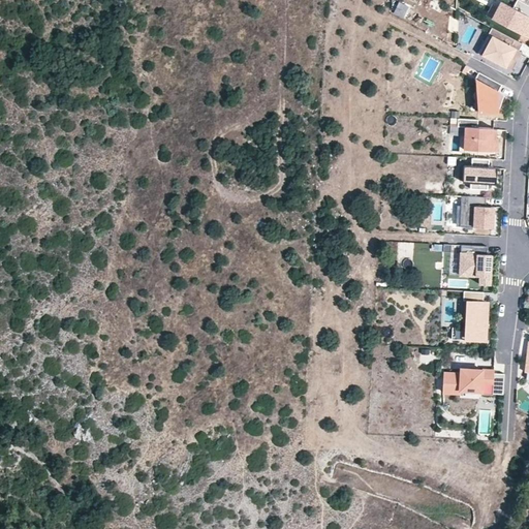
[(431,0),(429,8),(440,12),(443,2),(437,0),(431,0)]
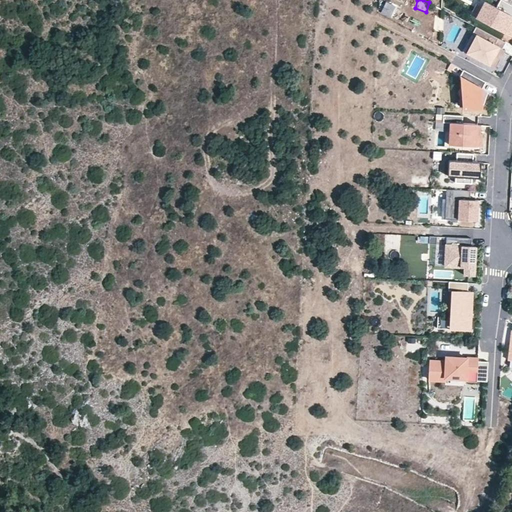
[(511,4),(503,0),(500,0),(497,7),(486,1),(483,6),(477,18),(511,36),(511,4)]
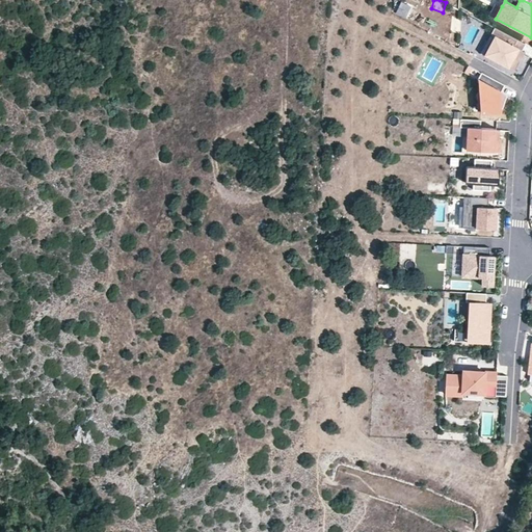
[(490,16),(496,19),(502,6),(497,4),(490,16)]
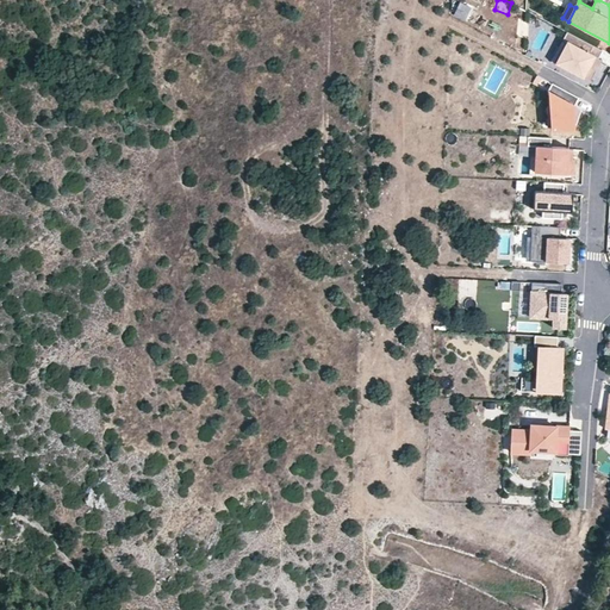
[(603,50),(568,31),(564,39),(568,42),(558,63),(591,81),(597,70),(593,68),(598,57),(603,50)]
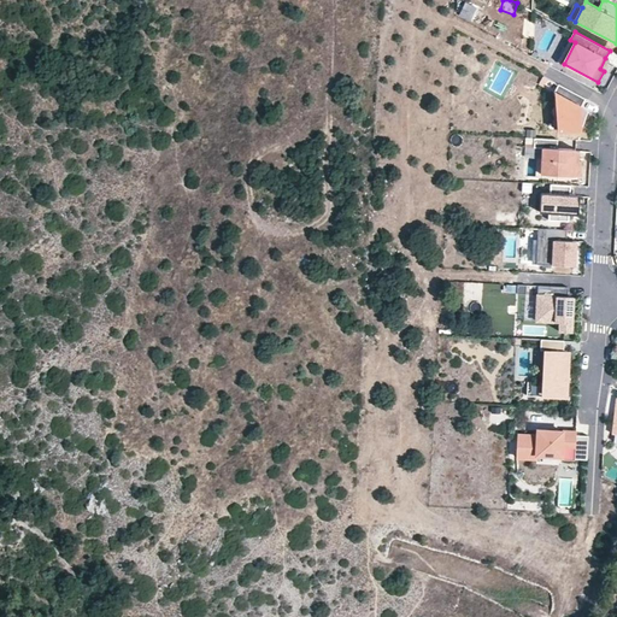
[(580,131),(582,106),(586,99),(559,84),(554,93),(560,95),(558,130),(580,131)]
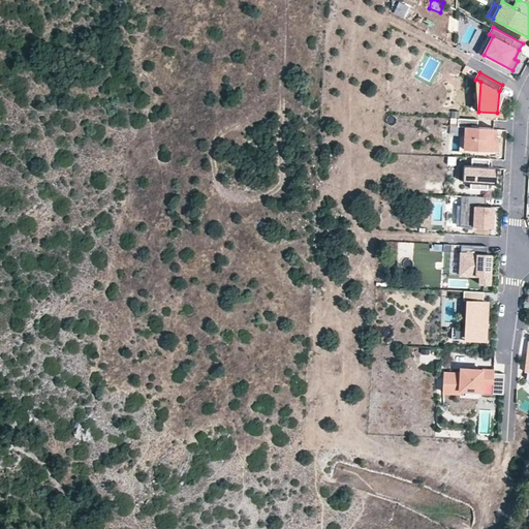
[(498,113),(507,96),(499,91),(497,113),(498,113)]
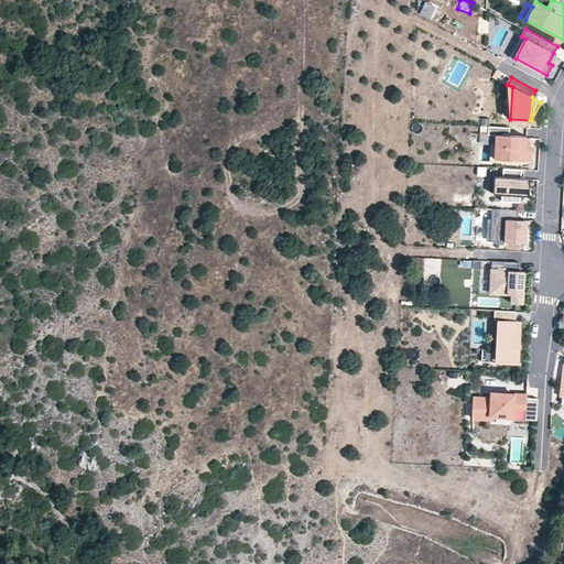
[(510,127),(488,126),(488,134),(496,136),(495,160),(531,161),(532,147),(527,147),(527,137),(510,136),(510,127)]
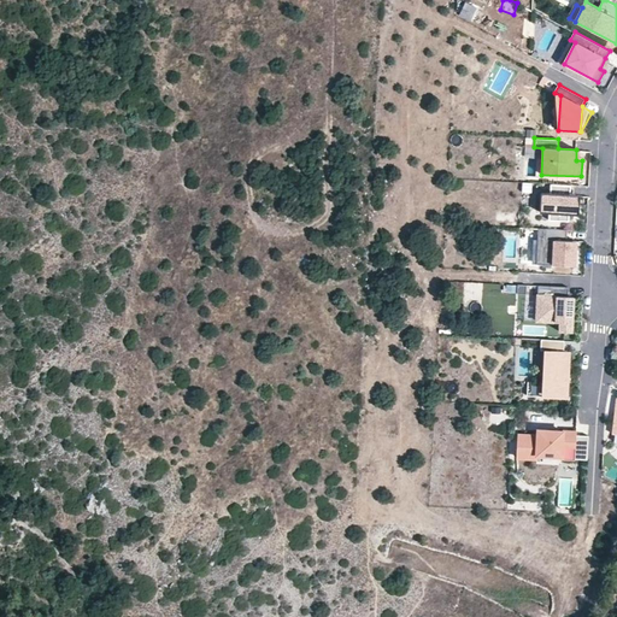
[(548,212),(548,219),(568,221),(569,213),(579,213),(580,194),(569,194),(570,184),(551,183),(550,193),(541,192),(540,212),(548,212)]
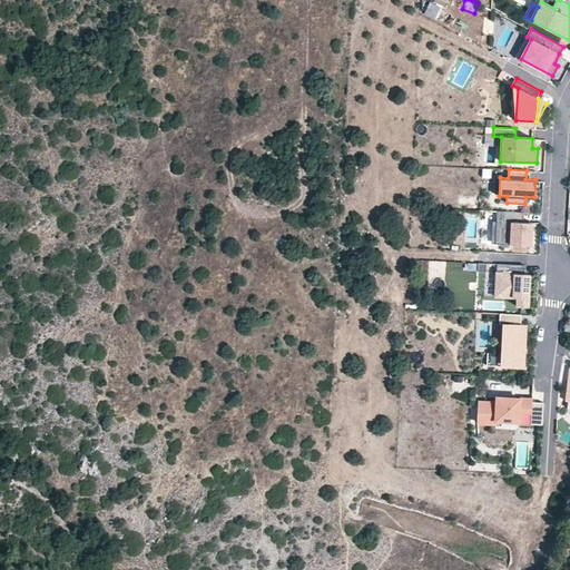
[(523,222),(523,213),(505,212),(504,212),(503,222),(511,222),(510,245),(530,246),(531,223),(523,222)]
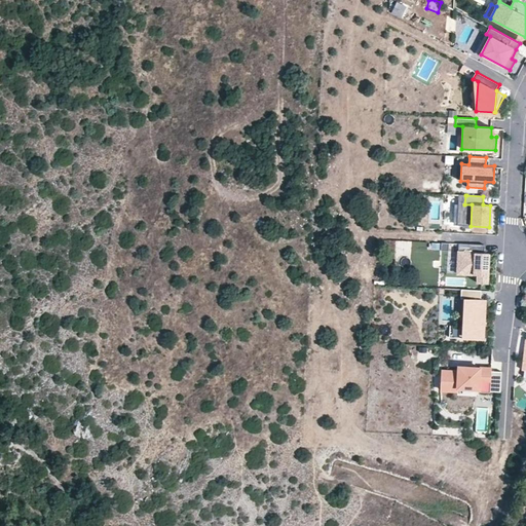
[(449,242),(442,242),(441,250),(448,251),(449,242)]
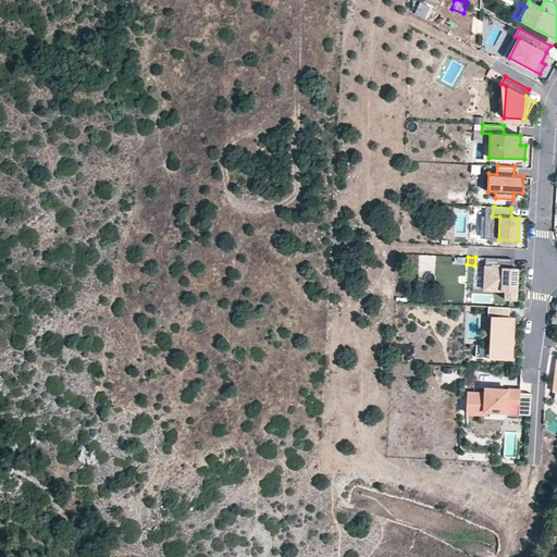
[(514,259),(486,258),(484,289),(506,291),(505,299),(517,299),(518,276),(512,275),(514,259)]
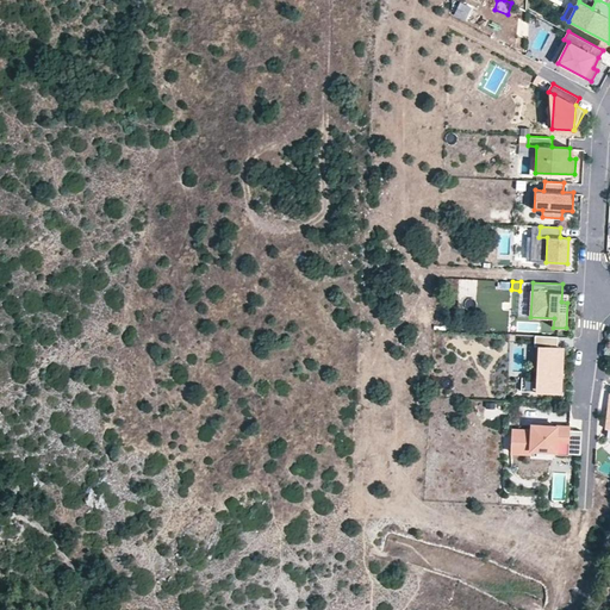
[(523,394),(564,394),(564,354),(558,354),(558,348),(558,337),(534,337),(534,349),(537,348),(537,363),(545,363),(545,380),(523,380),(523,394)]
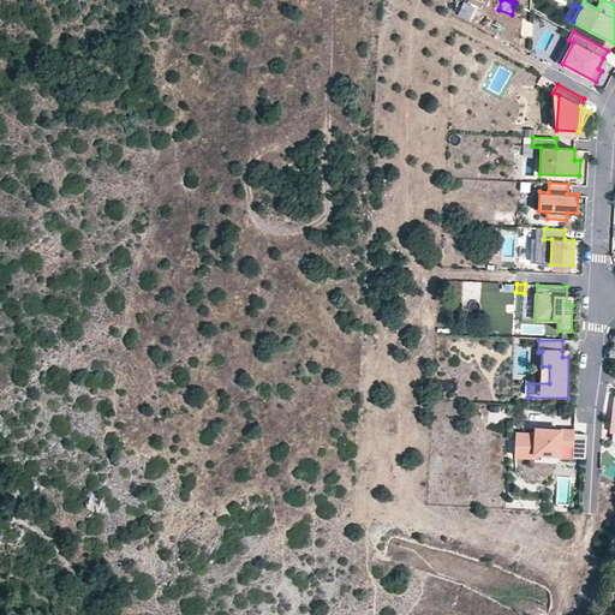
[(517,437),(517,458),(535,459),(535,467),(560,467),(560,461),(585,463),(586,437),(575,437),(575,434),(537,433),(537,439),(517,437)]
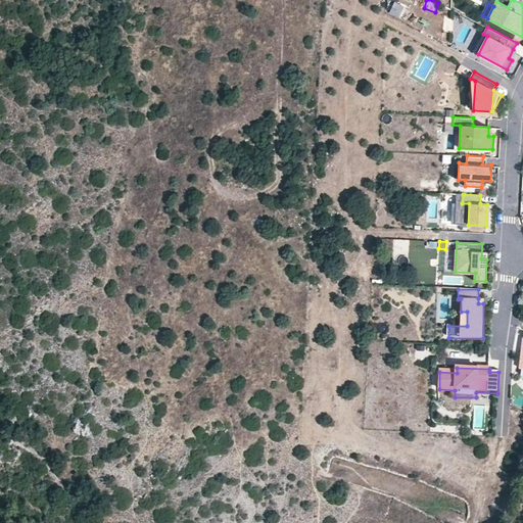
[(522,400),(516,398),(514,405),(522,408),(522,400)]
